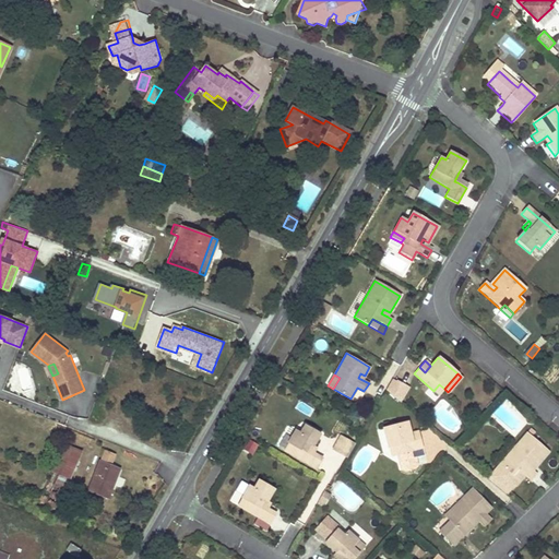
[(392,379),(385,390),(400,402),(408,387),(397,380),(396,381),(392,379)]
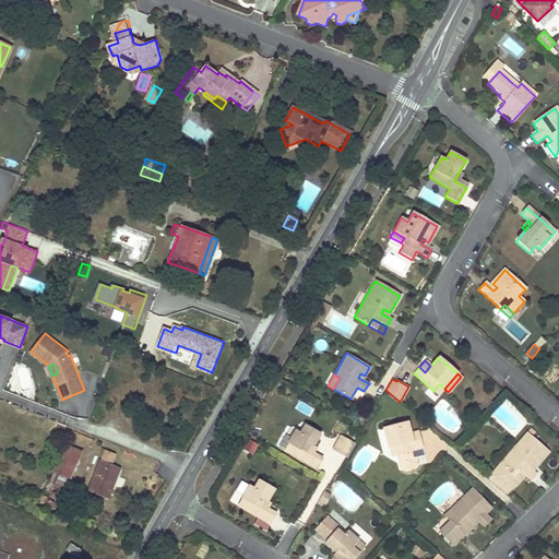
[(444,389),(439,384),(433,391),(439,395),(444,389)]
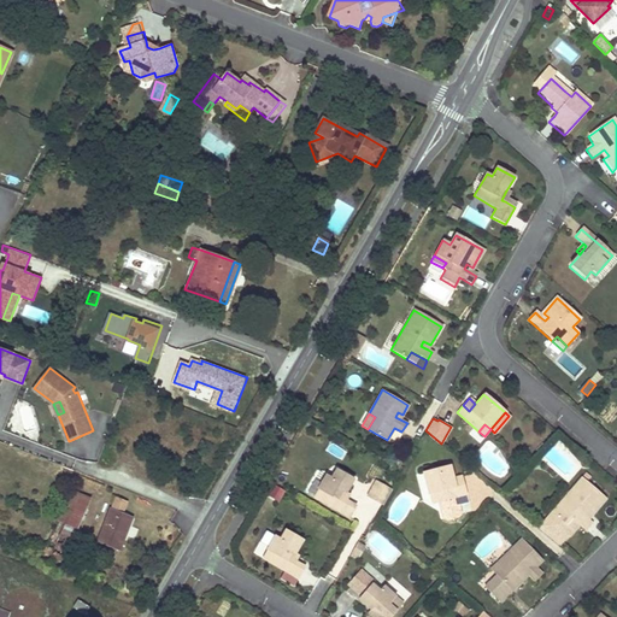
[(469,503),(464,486),(456,488),(453,479),(450,466),(423,474),(428,495),(436,493),(439,503),(444,521),(463,515),(460,505),(469,503)]
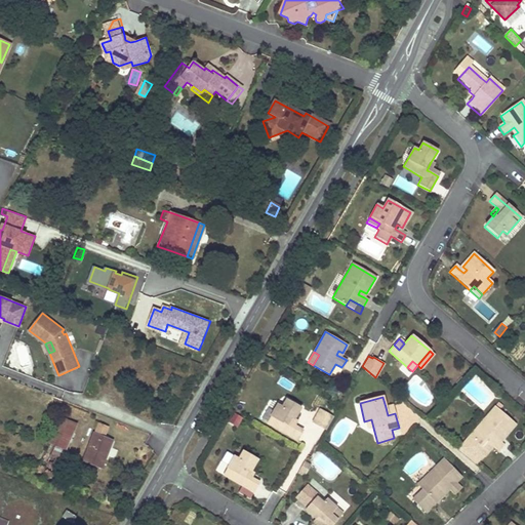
[(267,422),(297,440),(301,433),(293,428),(290,426),(294,418),(301,407),(286,398),(282,406),(278,403),(267,422)]
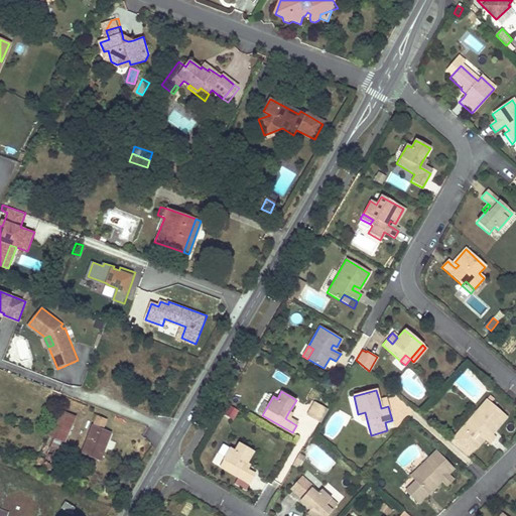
[(381,408),(388,406),(386,398),(379,400),(381,408)]
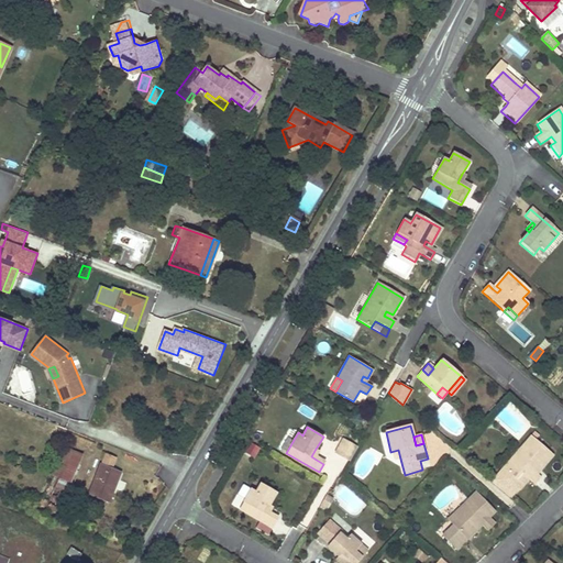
[(540,468),(553,453),(530,434),(504,466),(490,481),(509,496),(517,487),(519,488),(528,477),(534,483),(540,475),(537,473),(531,468),(534,464),(540,468)]
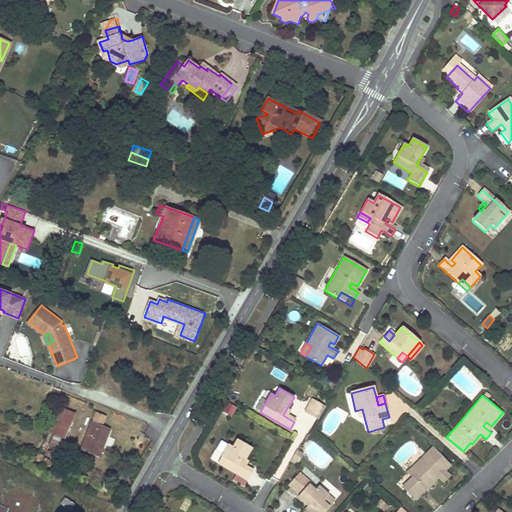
[(318,419),(325,405),(313,398),(305,411),(318,419)]
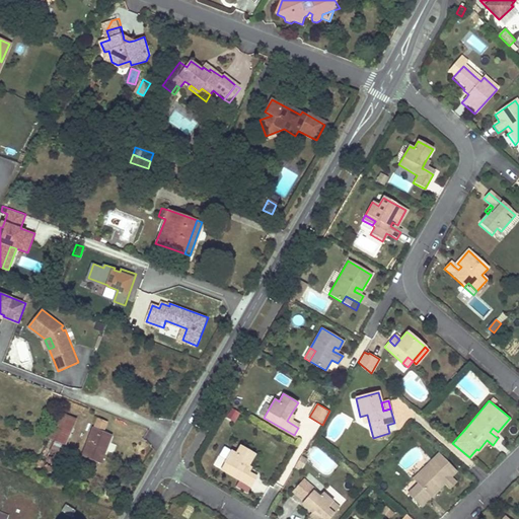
[(236,422),(239,412),(229,409),(226,419),(236,422)]
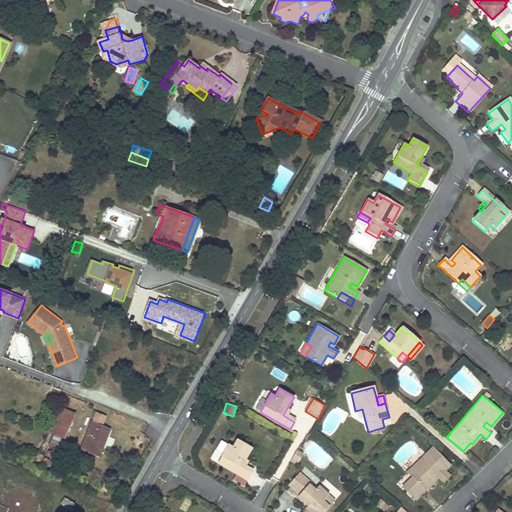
[(58,406),(47,432),(53,434),(62,439),(63,439),(74,413),(58,406)]
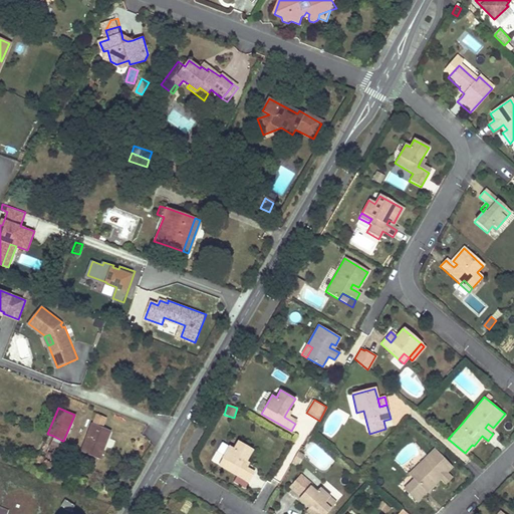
[(365,419),(363,411),(356,413),(358,421),(365,419)]
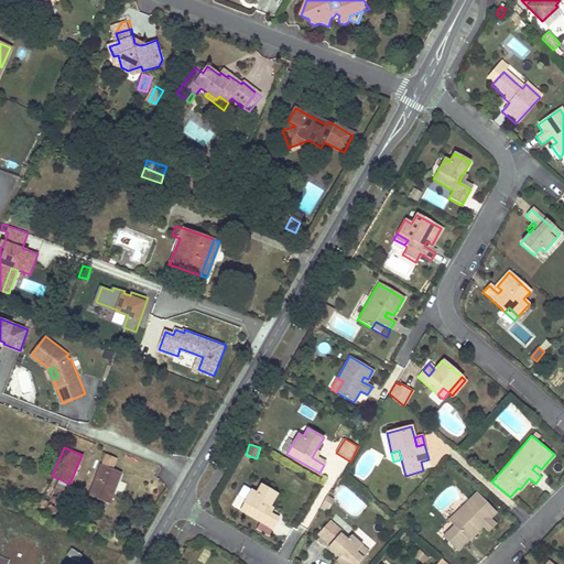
[(89,495),(99,499),(109,502),(120,473),(111,469),(116,458),(105,454),(100,465),(89,495)]
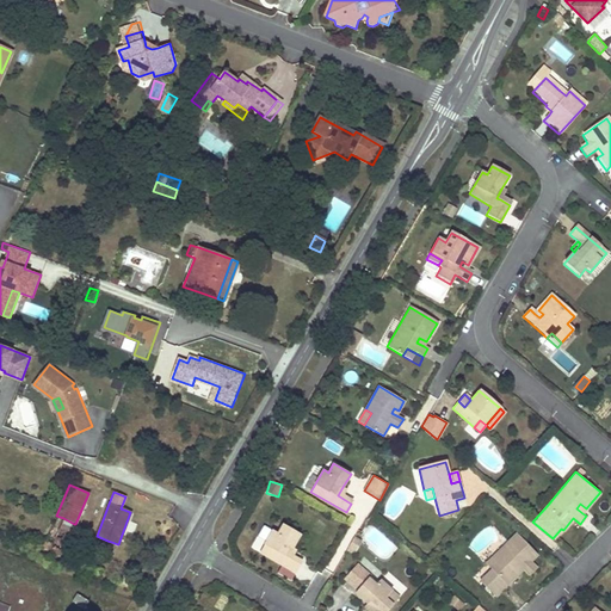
[(48,551),(53,554),(59,556),(74,524),(63,518),(48,551)]
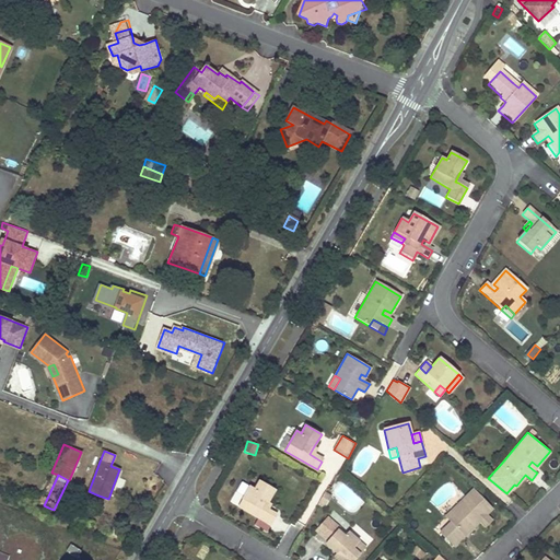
[(257,515),(271,524),(276,516),(267,511),(264,509),(268,501),(276,489),(259,479),(255,488),(251,485),(238,505),(257,515)]
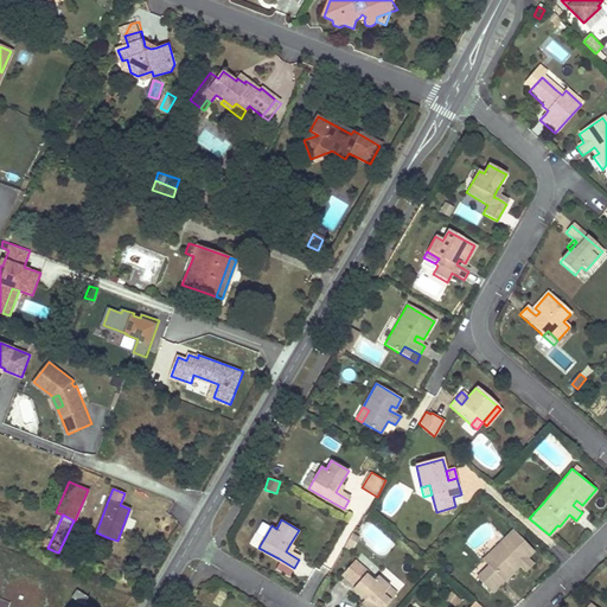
[(68,557),(84,525),(75,521),(74,521),(58,553),(68,557)]
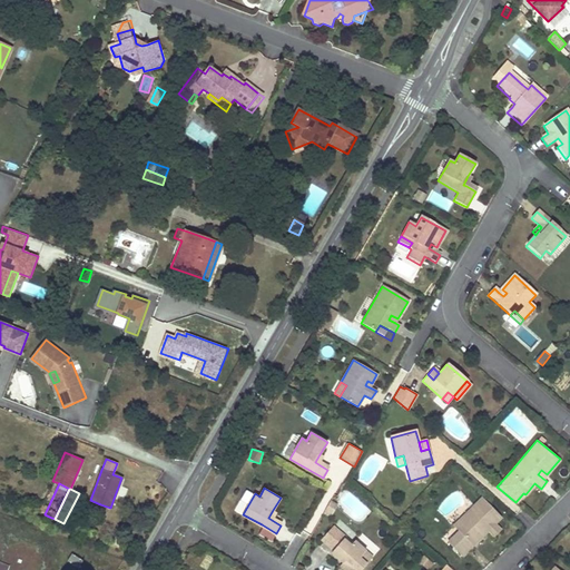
[(481,497),(463,514),(468,520),(458,529),(459,530),(448,541),(461,554),(472,544),(473,544),(483,534),(479,530),(483,526),(488,530),(493,536),(501,529),(494,523),(501,517),(481,497)]
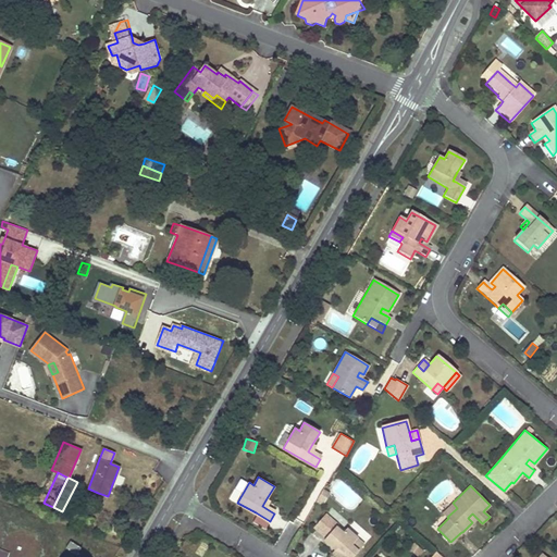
[(324,500),(329,493),(323,490),(318,497),(324,500)]
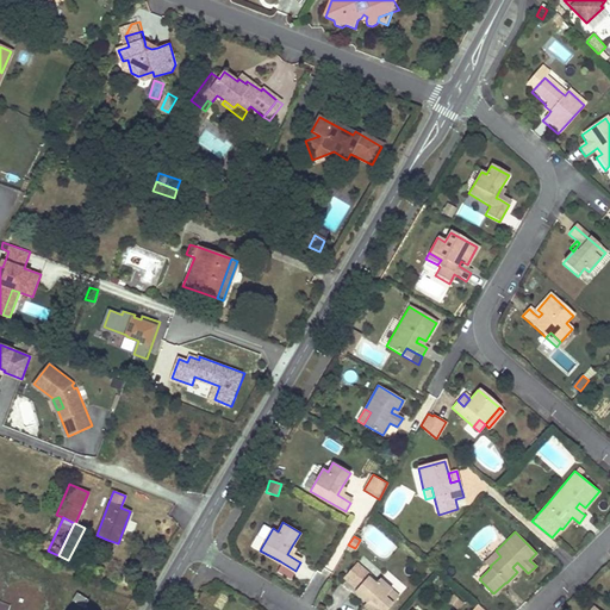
[(490,566),(500,556),(496,551),(485,561),(490,566)]
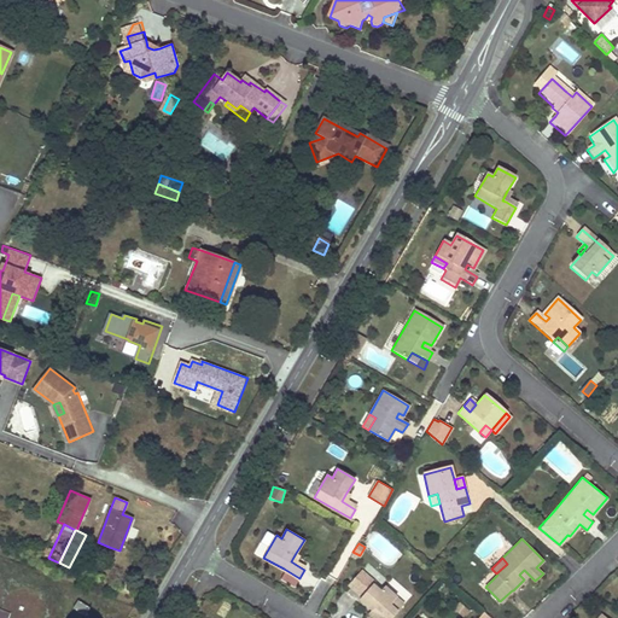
[(299,578),(284,569),(279,578),(293,587),(299,578)]
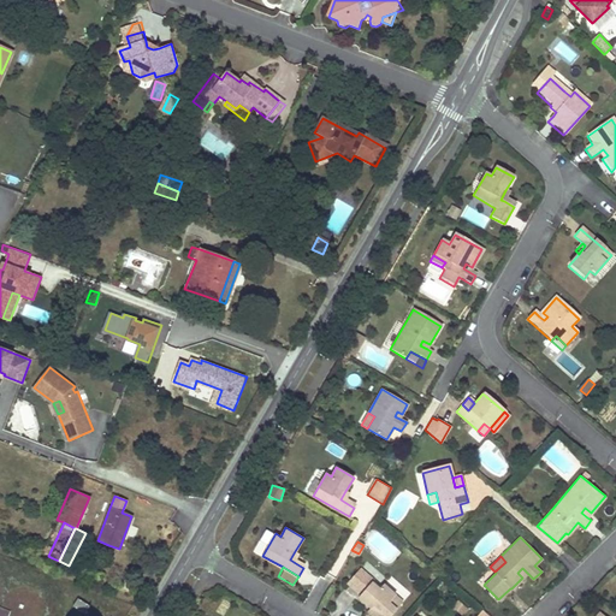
[(357,593),(373,578),(361,567),(347,584),(357,593)]
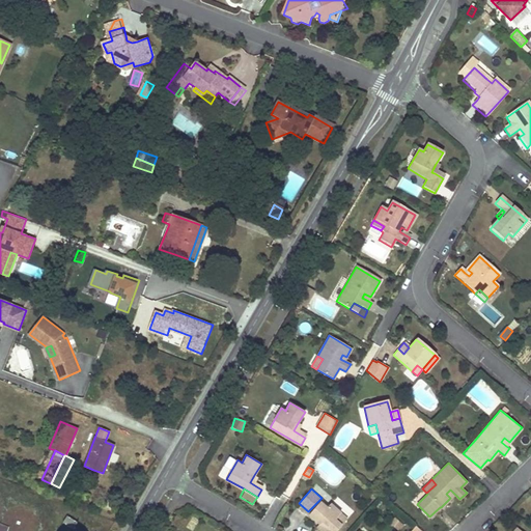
[(335,530),(347,518),(331,503),(328,506),(320,501),(309,513),(319,523),(326,529),(324,530),(335,530)]
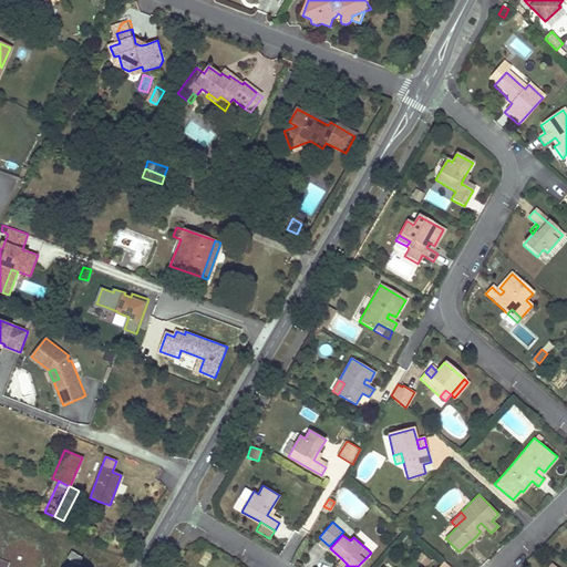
[(81,558),(71,552),(66,559),(76,565),(81,558)]
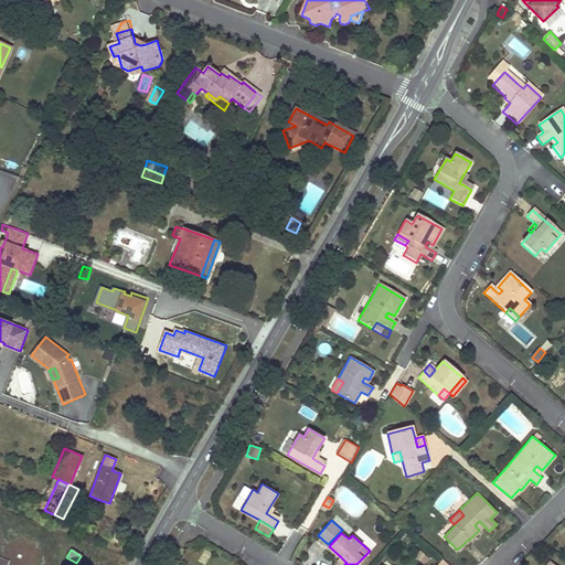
[(426,564),(432,560),(419,551),(413,560),(420,564),(426,564)]
